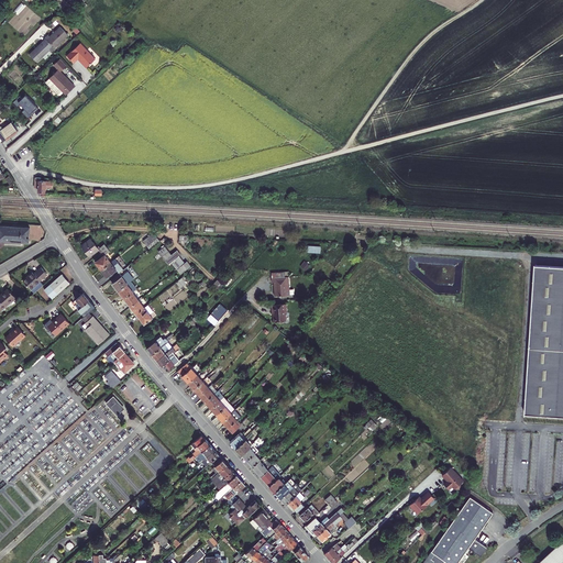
[(44,37),(45,39),(54,48),(68,35),(59,26),(48,36),(47,34),(44,37)]
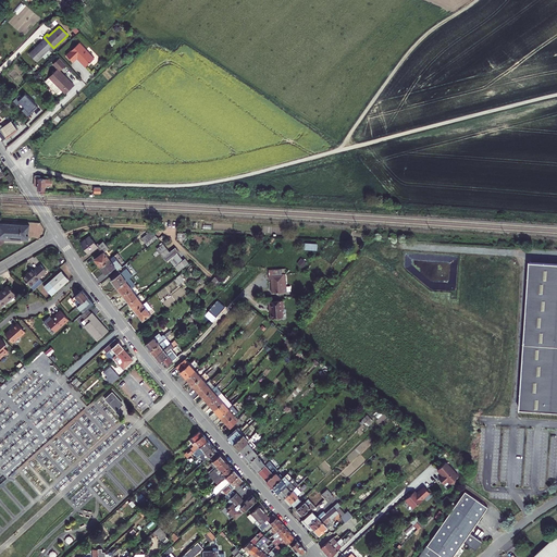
[(50,51),(54,48),(53,48),(45,38),(36,47),(35,46),(28,53),(36,62),(48,49),(50,51)]
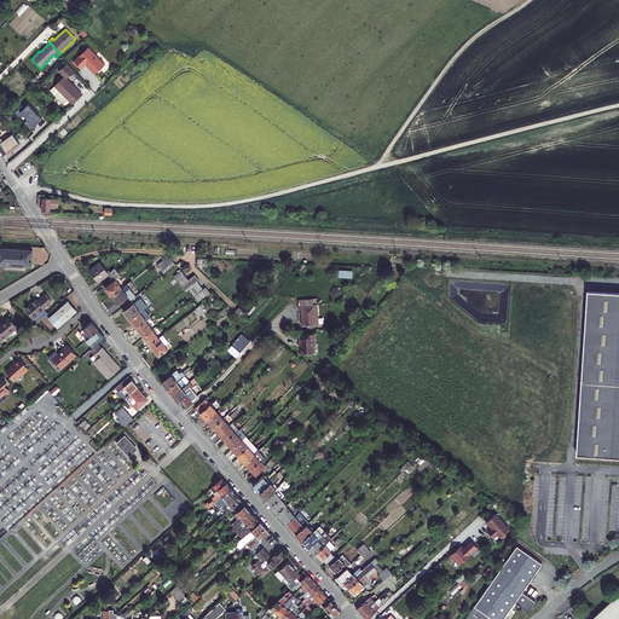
[(87,46),(73,61),(80,68),(85,63),(94,73),(104,63),(87,46)]
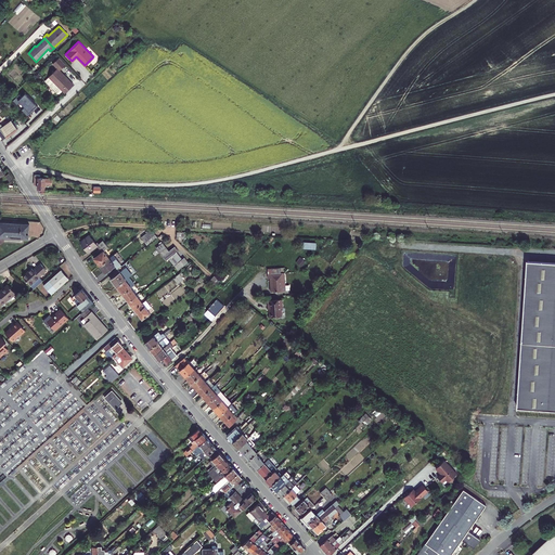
[(55,66),(57,68),(49,77),(46,81),(57,93),(59,93),(62,90),(65,93),(74,84),(59,69),(65,64),(59,56),(52,63),(55,66)]
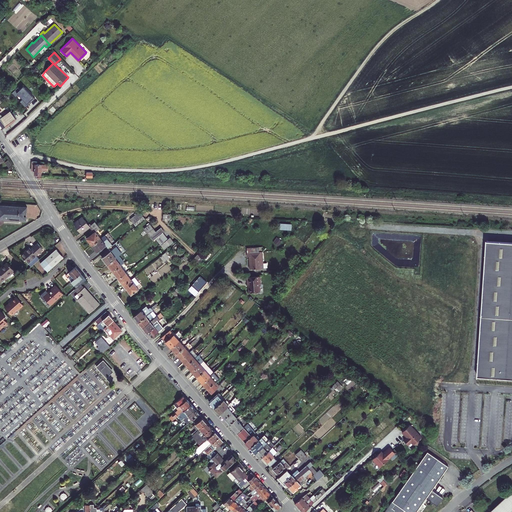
[(33,97),(24,86),(20,89),(18,87),(13,92),(16,96),(19,94),(27,103),(33,97)]
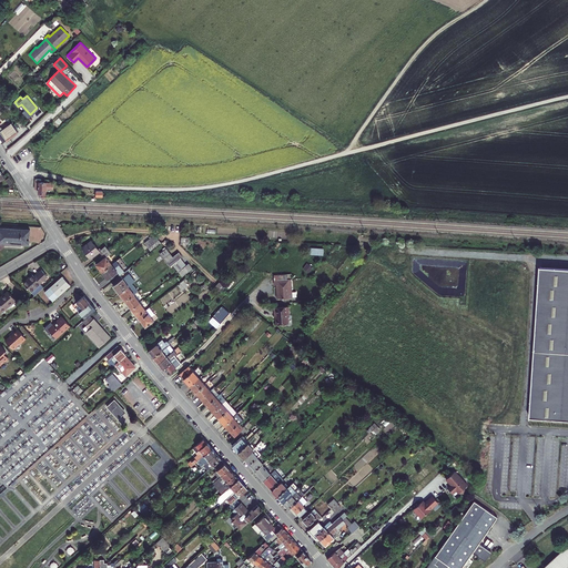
[(0,142),(17,131),(10,122),(0,130),(0,121),(1,121),(0,119),(0,142)]
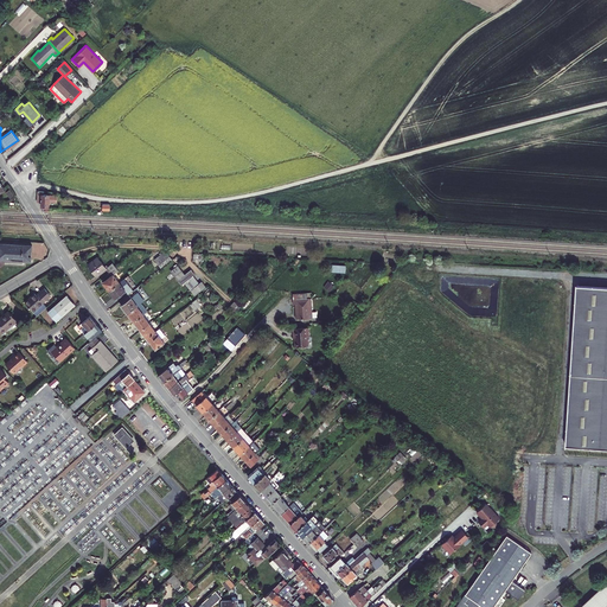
[(43,195),(43,191),(37,191),(37,202),(40,203),(40,206),(49,206),(49,202),(56,202),(56,195),(43,195)]
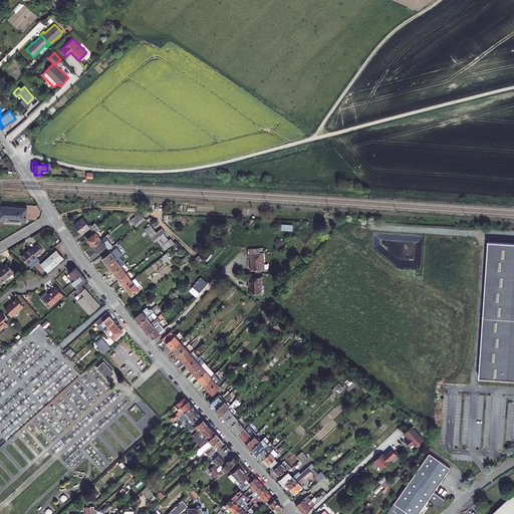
[(0,205),(0,216),(4,216),(4,220),(26,221),(26,208),(0,205)]
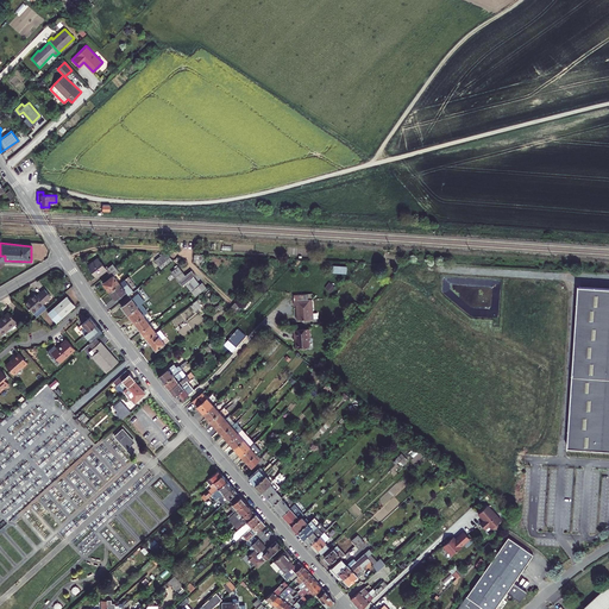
[(173,258),(167,251),(155,259),(161,268),(173,258)]
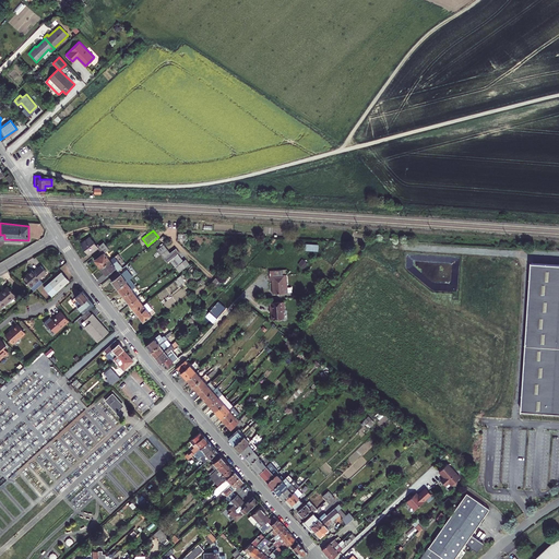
[(96,246),(90,237),(81,244),(88,253),(96,247),(99,250),(106,246),(103,242),(98,246),(97,245),(96,246)]
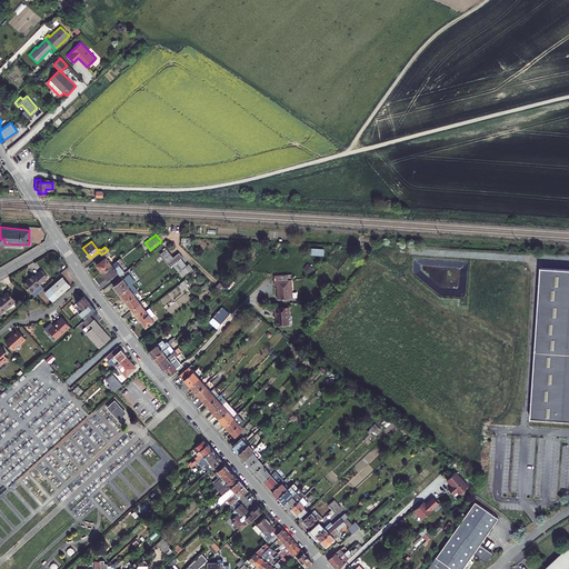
[(159,253),(163,259),(170,253),(166,249),(159,253)]
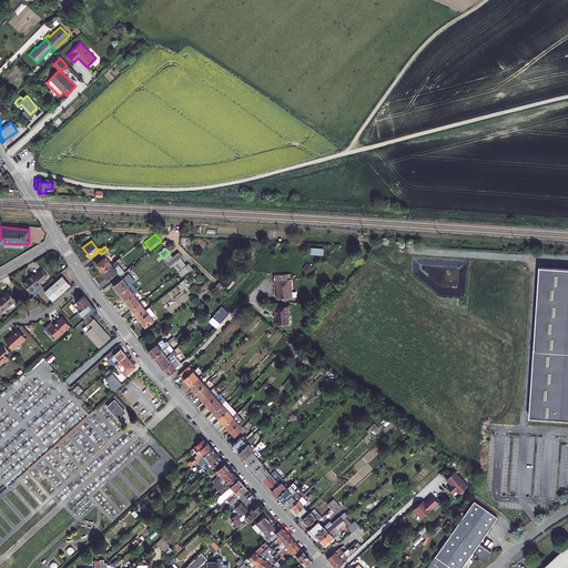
[(95,264),(101,272),(111,264),(105,256),(110,253),(108,250),(101,254),(103,259),(95,264)]
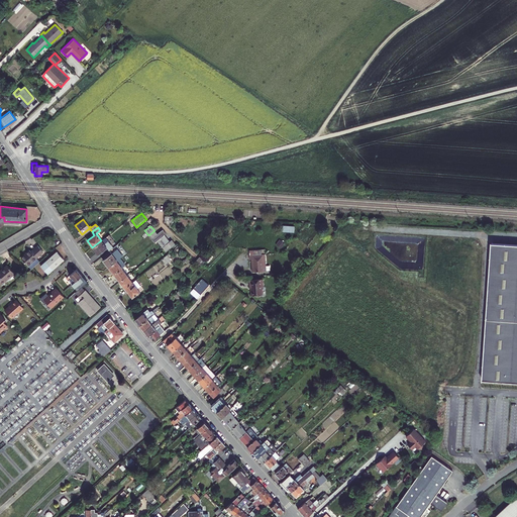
[(153,242),(157,240),(164,234),(165,233),(162,229),(157,233),(154,230),(148,235),(153,242)]
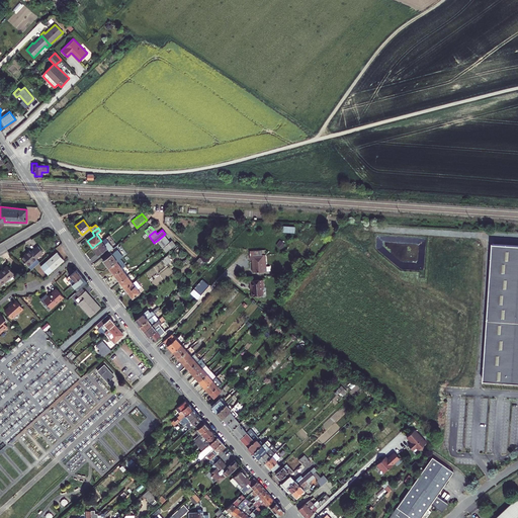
[(157,241),(162,248),(169,242),(164,235),(157,241)]
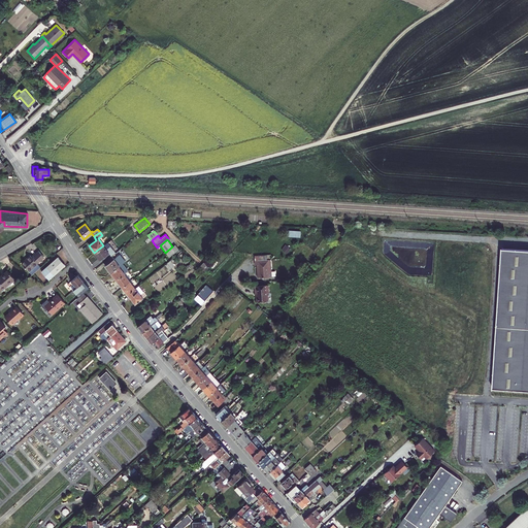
[(103,245),(94,253),(99,259),(108,253),(110,256),(116,252),(107,242),(103,245)]
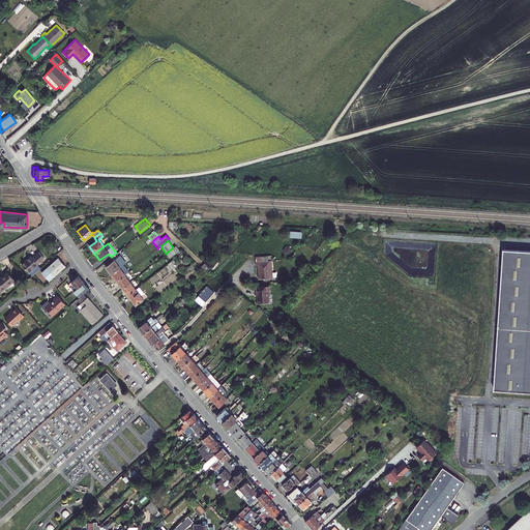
[(173,247),(166,254),(170,258),(179,251),(176,245),(173,247)]
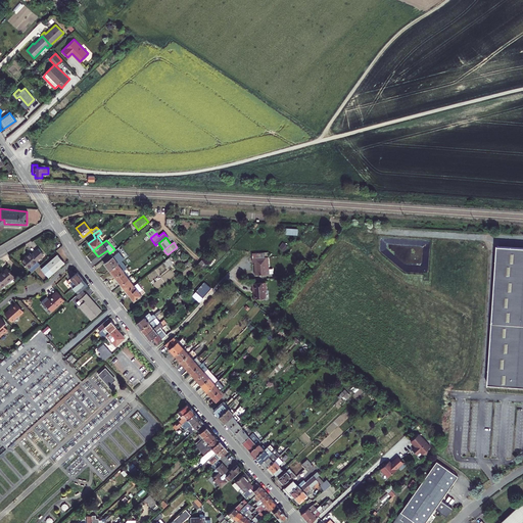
[(522,247),(496,245),(486,385),(522,387),(522,247)]
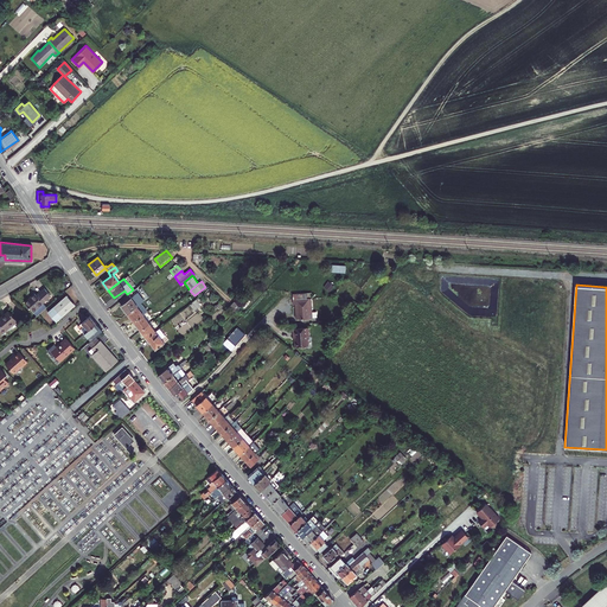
[(37,295),(36,293),(25,302),(37,315),(46,307),(43,302),(51,295),(45,288),(37,295)]
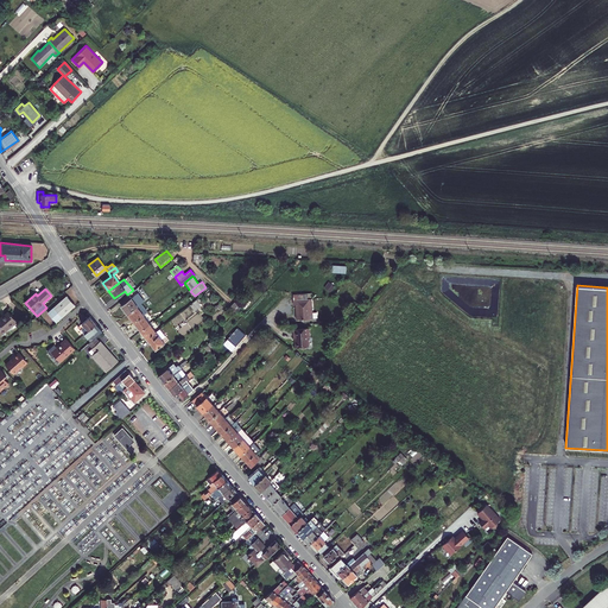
[(56,322),(75,305),(67,296),(48,312),(56,322)]
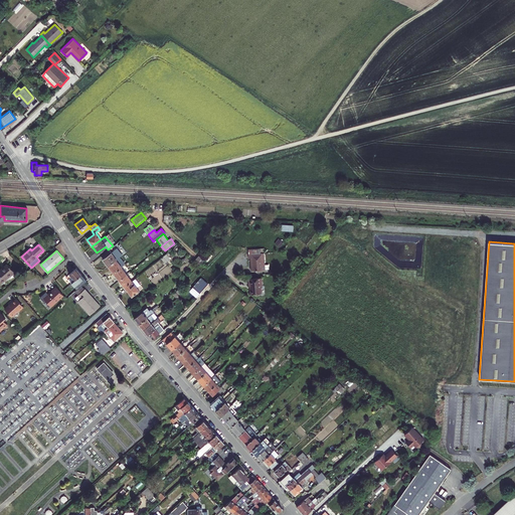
[(102,260),(108,267),(116,260),(111,252),(102,260)]
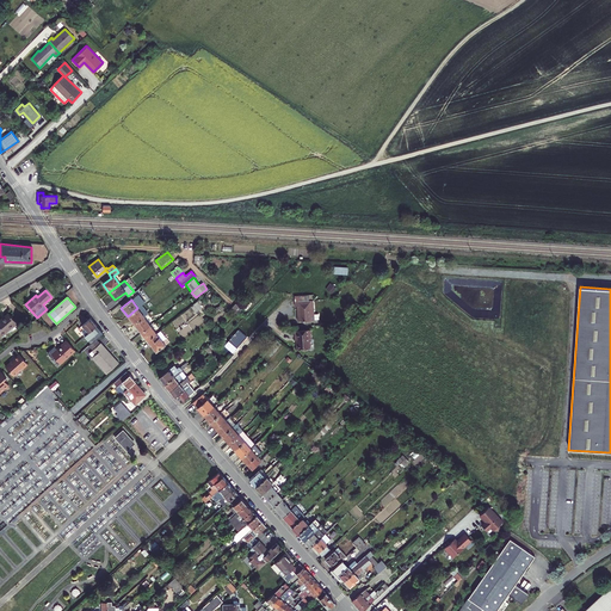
[(296,301),(295,301),(295,307),(297,307),(297,312),(298,312),(298,314),(298,321),(310,320),(310,314),(314,314),(312,300),(309,300),(304,301),(296,301)]
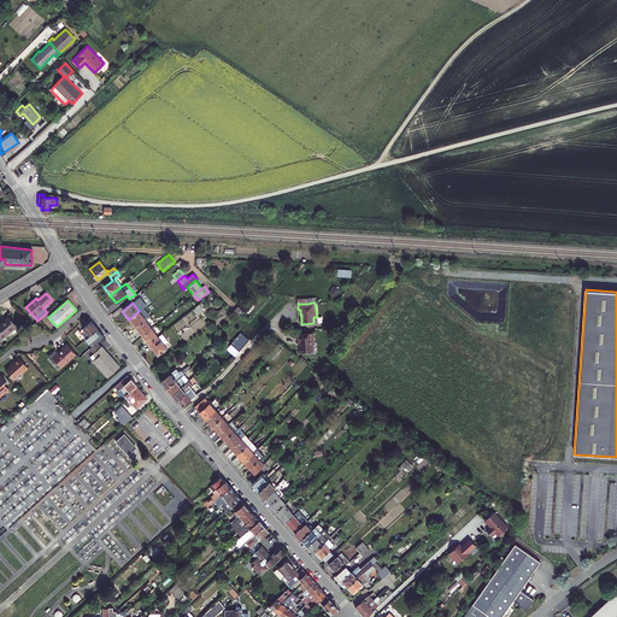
[(204,310),(199,304),(194,307),(195,307),(193,310),(198,315),(204,310)]
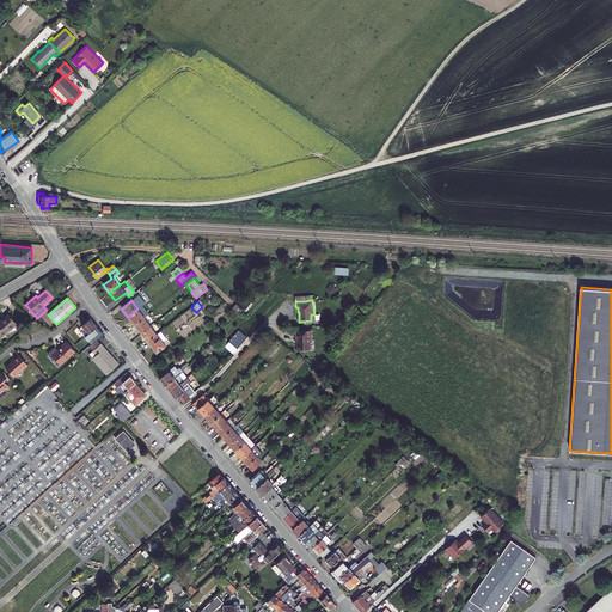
[(134,324),(142,318),(147,314),(141,306),(138,308),(128,317),(134,324)]
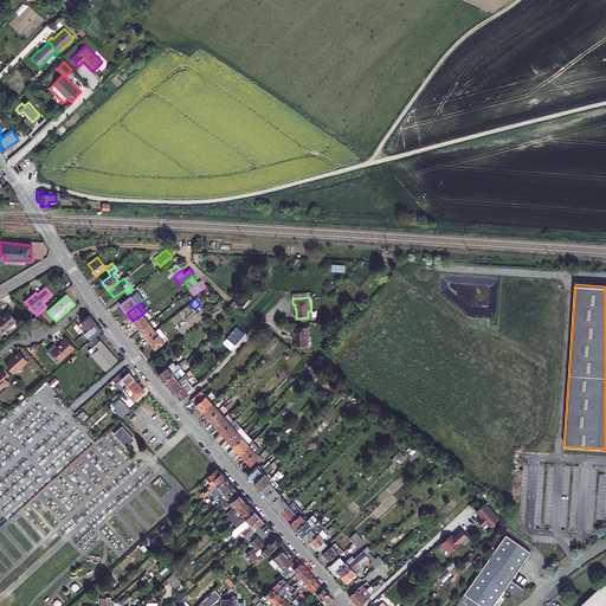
[(0,317),(0,333),(15,320),(8,311),(0,317)]
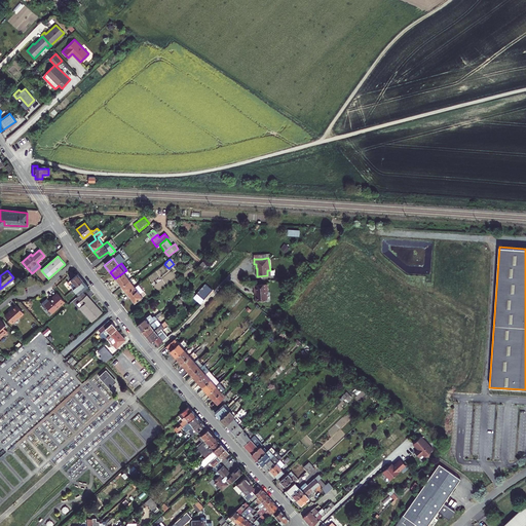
[(75,275),(72,272),(67,276),(70,280),(67,283),(78,295),(83,291),(88,286),(86,284),(77,273),(75,275)]
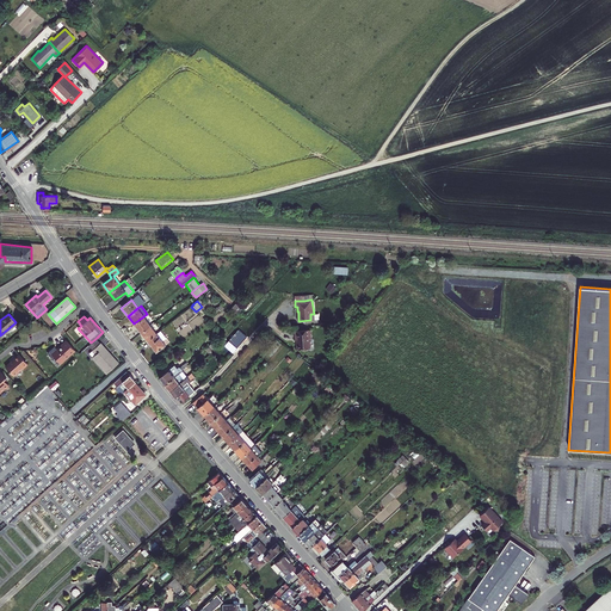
[(134,323),(141,332),(149,326),(142,318),(134,323)]
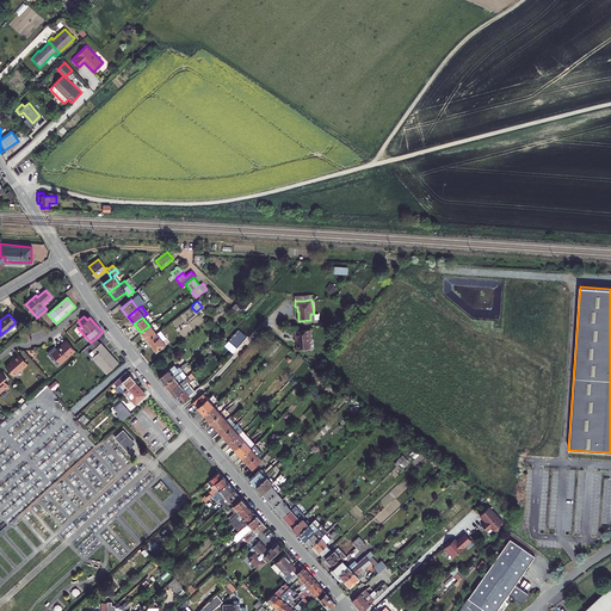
[(155,333),(149,326),(141,332),(147,340),(155,333)]
